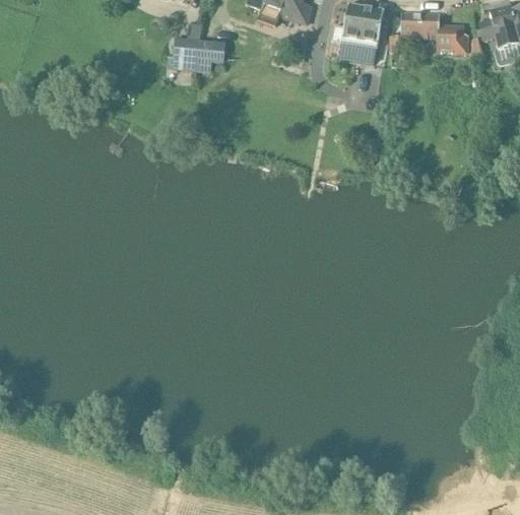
[(276,25),(280,13),(307,22),(311,3),(303,0),(245,0),(245,1),(261,7),(257,19),(276,25)]
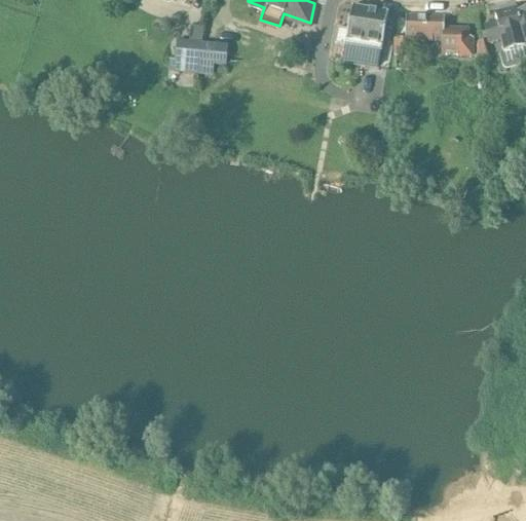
[(344,42),(341,57),(379,64),(388,9),(352,2),(348,26),(338,25),(335,40),(344,42)]
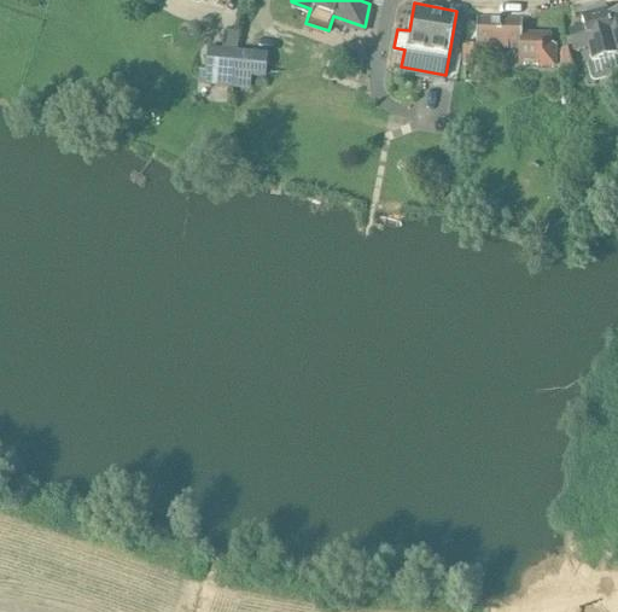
[(617,36),(611,7),(607,10),(606,3),(581,9),(583,22),(569,25),(573,48),(589,45),(592,57),(617,51),(617,50),(617,36)]
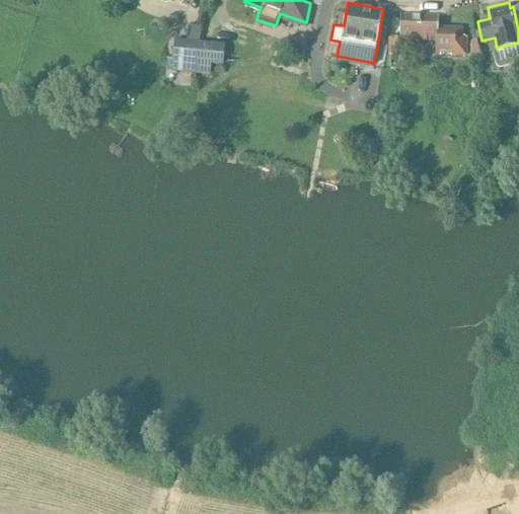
[(400,35),(437,37),(436,52),(467,53),(467,31),(463,31),(464,23),(456,22),(439,22),(439,11),(401,11),(400,35)]
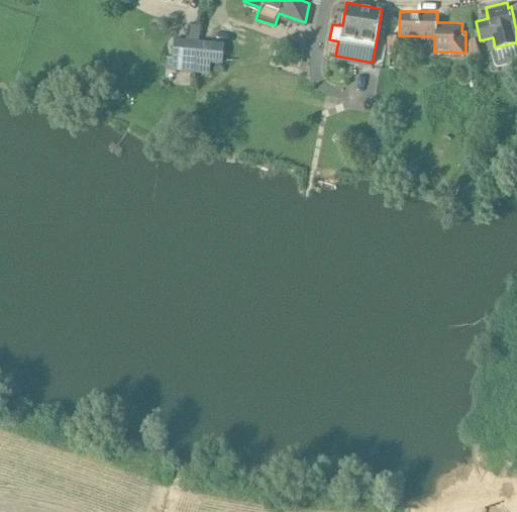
[(198,61),(199,37),(201,23),(189,22),(186,37),(174,36),(173,56),(168,55),(166,68),(172,68),(197,71),(198,61)]
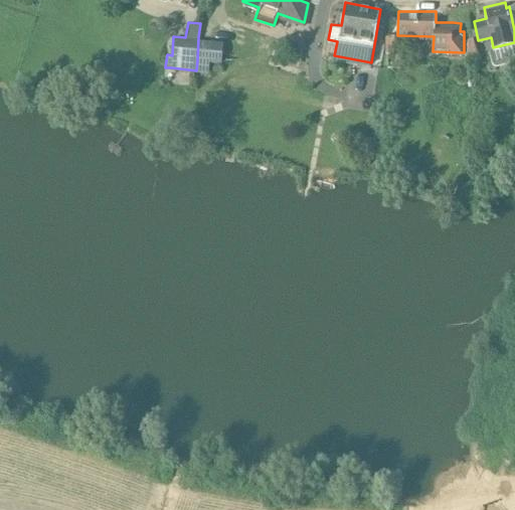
[(403,35),(397,35),(397,33),(386,33),(385,50),(399,50),(404,47),(404,36),(403,35)]
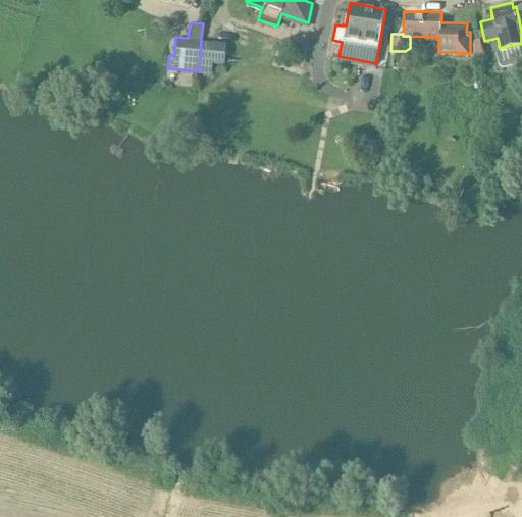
[(213,39),(201,38),(200,61),(223,63),(224,53),(221,53),(222,42),(213,41),(213,39)]
